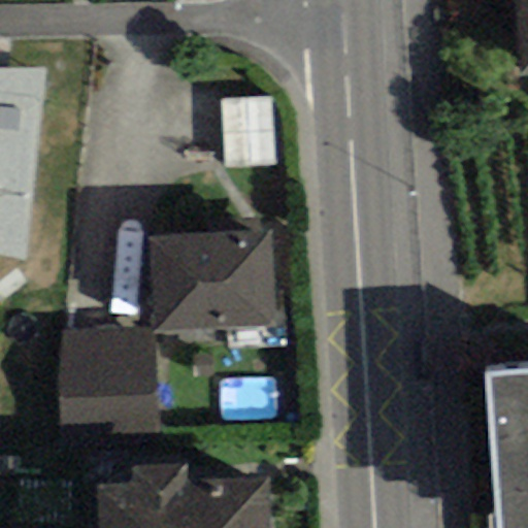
[(527,78),(527,0),(516,0),(523,79),(527,78)]
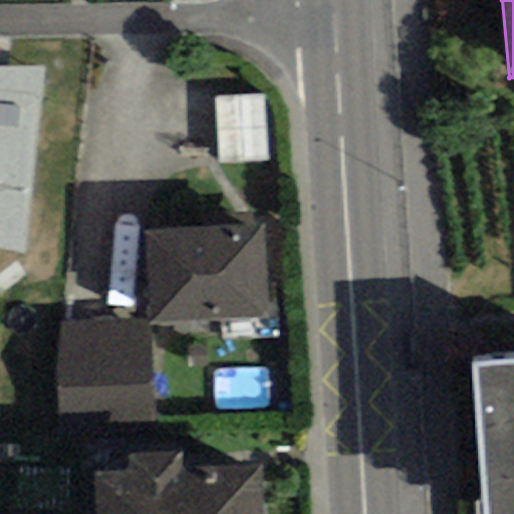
[(43,66),(0,66),(0,249),(22,254),(43,66)]
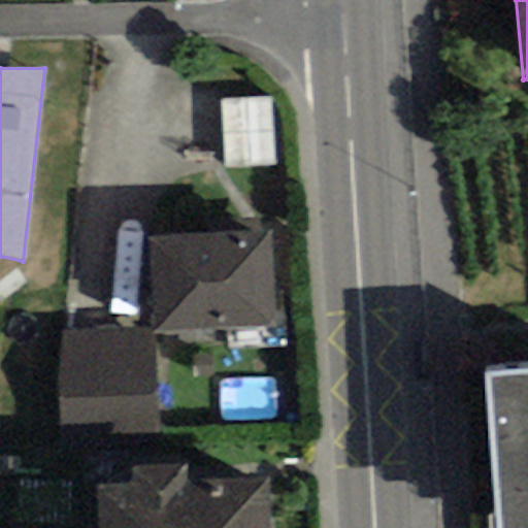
[(272,166),(269,98),(221,99),(223,168),(272,166)]
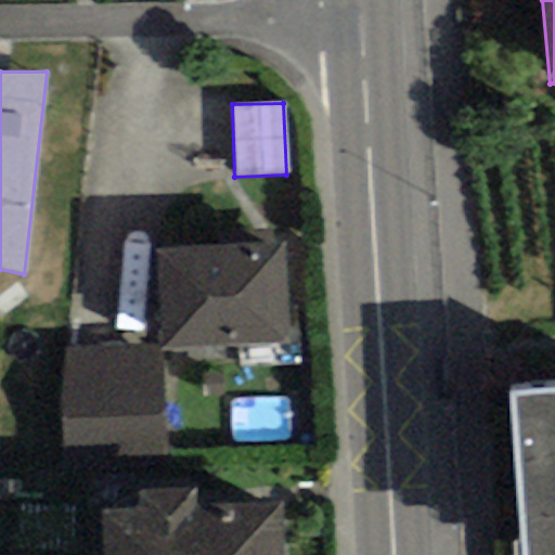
[(285,245),(272,246),(271,232),(221,234),(221,248),(155,252),(159,348),(289,341),(285,245)]
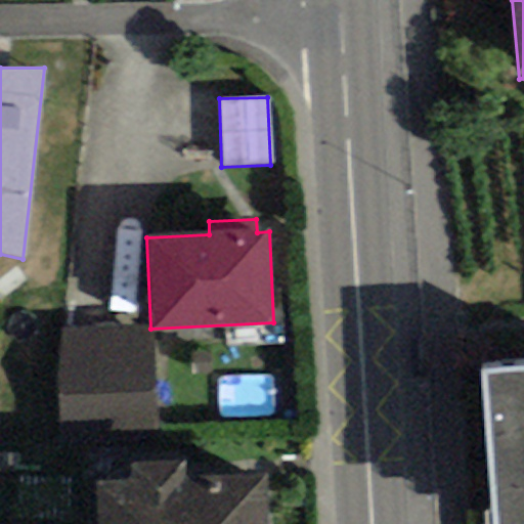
[(154,436),(148,330),(55,335),(61,441),(154,436)]
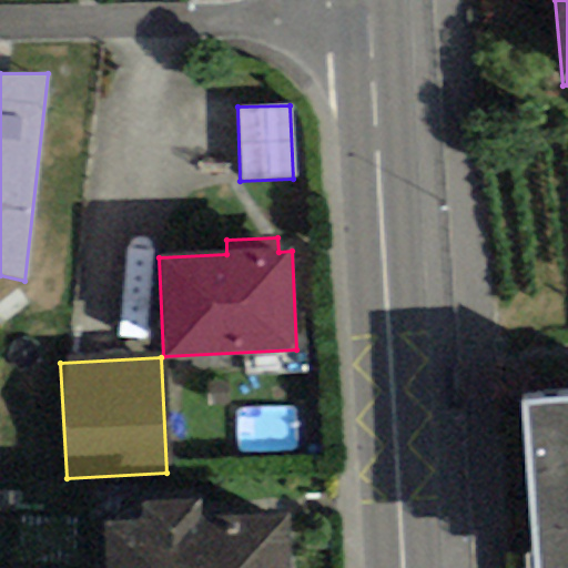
[(567,567),(567,398),(520,402),(530,567),(567,567)]
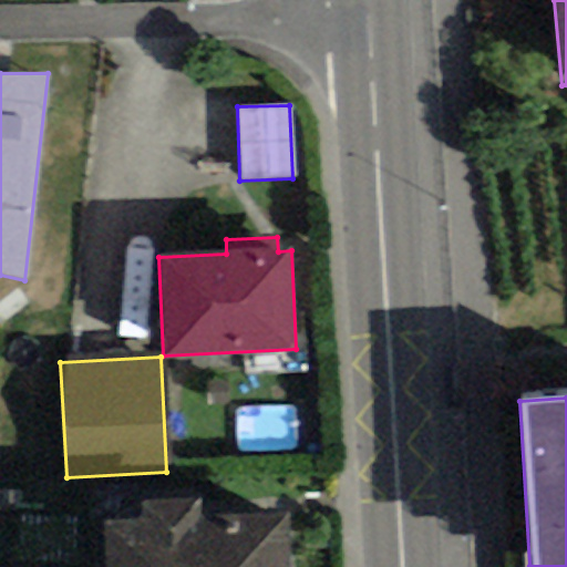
[(104,566),(287,566),(286,514),(199,517),(198,500),(141,502),(142,519),(103,521),(104,566)]
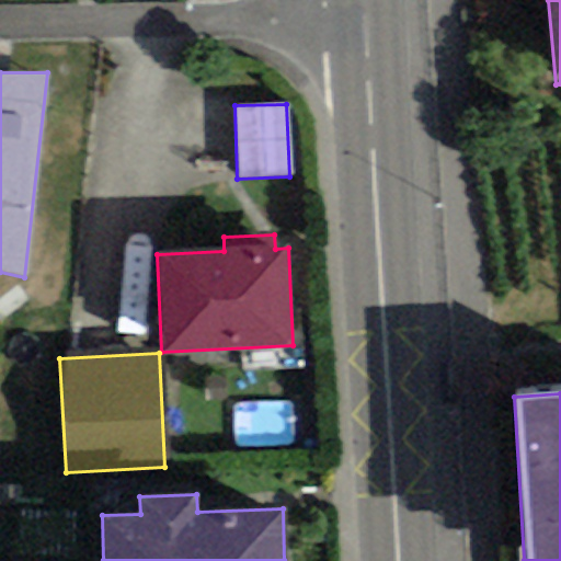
All buildings are outlined.
